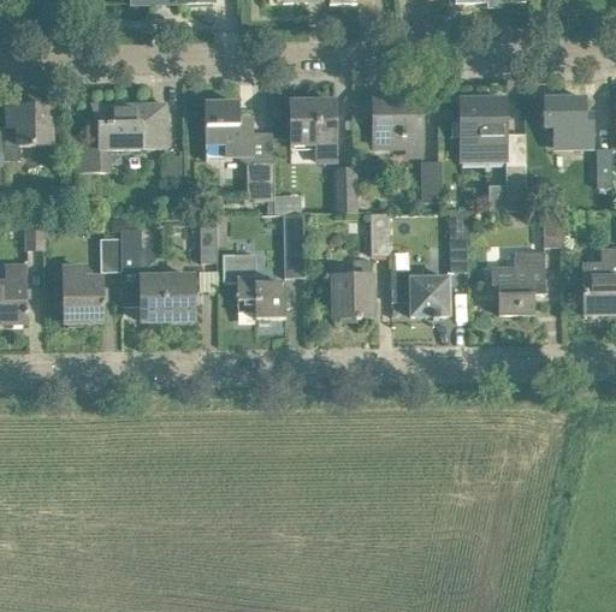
[(592,143),(592,111),(585,111),(585,96),(544,96),(544,128),(555,128),(555,144),(592,143)]
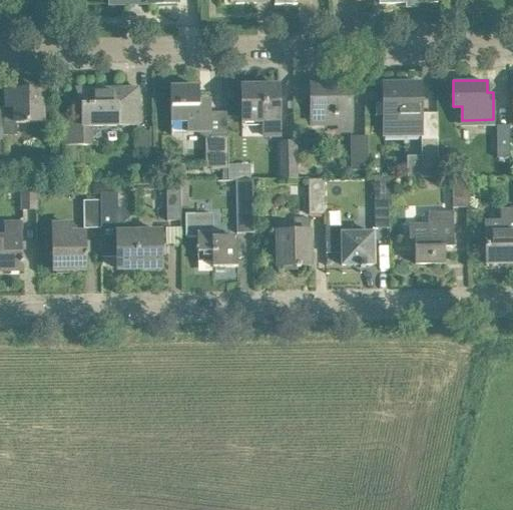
[(208,81),(207,95),(220,95),(220,82),(208,81)]
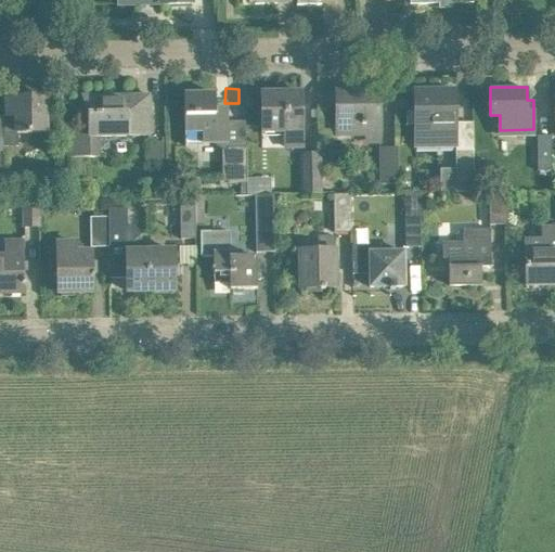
[(379,133),(379,110),(379,88),(336,89),(336,132),(366,132),(366,140),(381,140),(381,133),(379,133)]
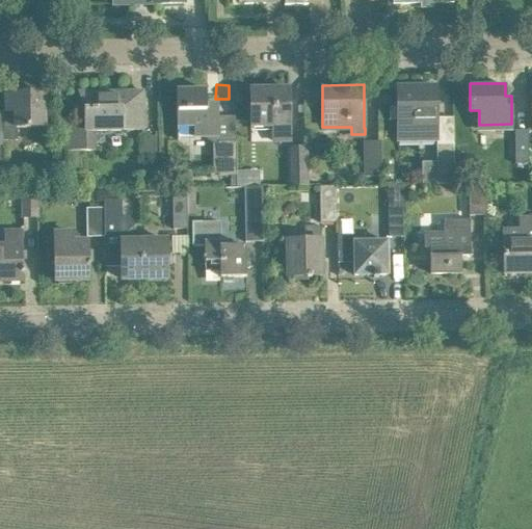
[(397,138),(436,138),(437,138),(436,84),(397,84),(397,138)]
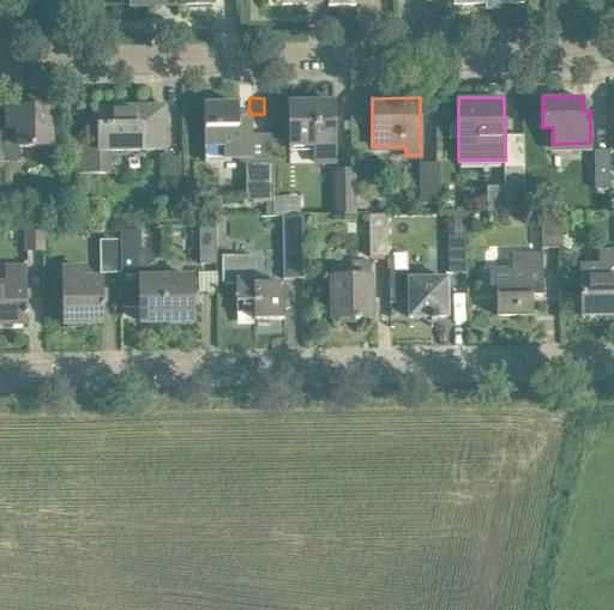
[(335,161),(333,124),(333,100),(314,100),(314,101),(293,102),(293,100),(290,100),(290,144),(315,143),(315,161),(335,161)]
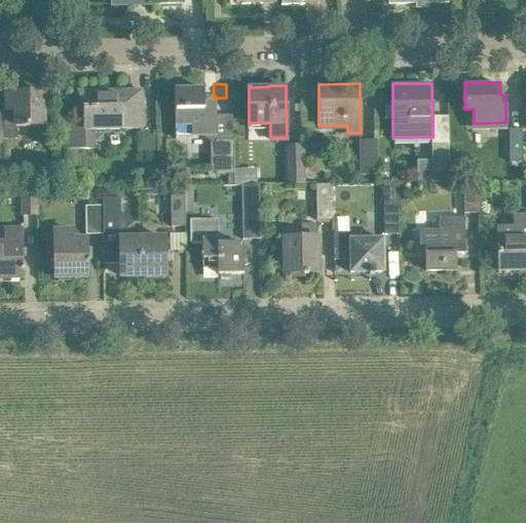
[(216,133),(216,112),(216,100),(204,100),(204,86),(175,87),(175,122),(191,122),(191,133),(216,133)]
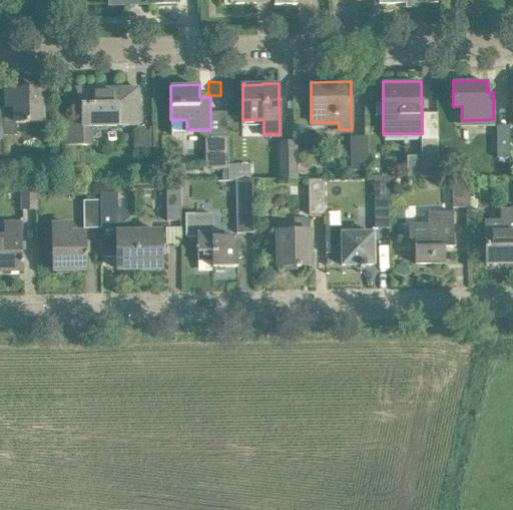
[(76,86),(76,103),(80,103),(80,114),(61,114),(61,142),(91,141),(91,124),(138,123),(138,85),(76,86)]
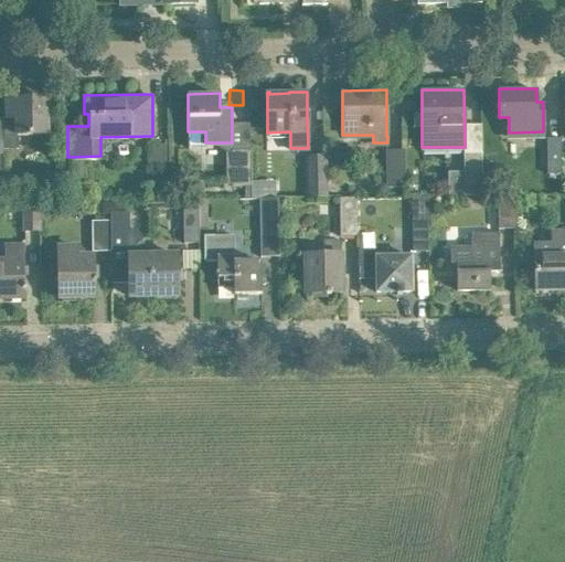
[(3,146),(18,146),(18,133),(46,133),(46,96),(7,96),(7,115),(3,115),(3,146)]
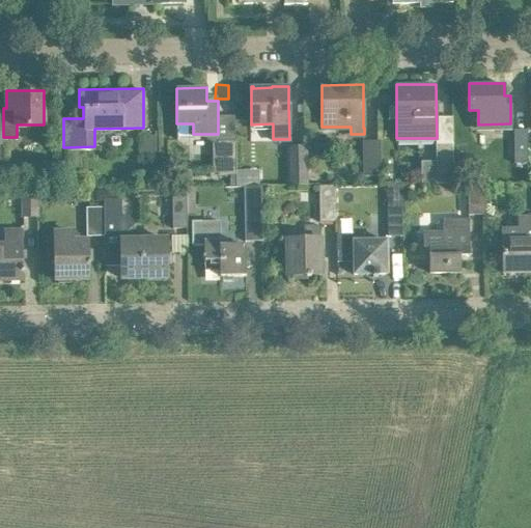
[(527,128),(513,128),(514,161),(528,161),(527,128)]
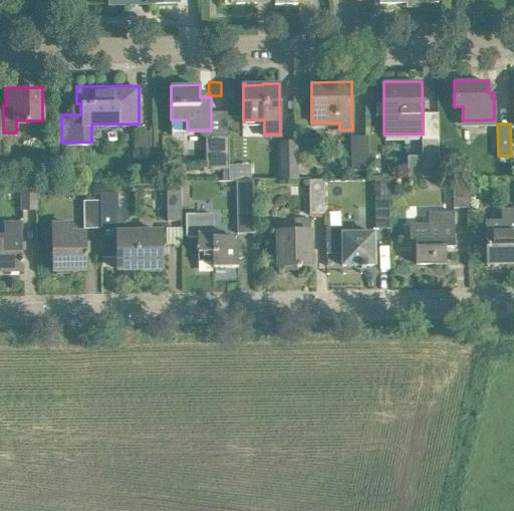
[(228,133),(205,134),(205,138),(206,166),(221,166),(221,180),(229,179),(229,165),(228,133)]
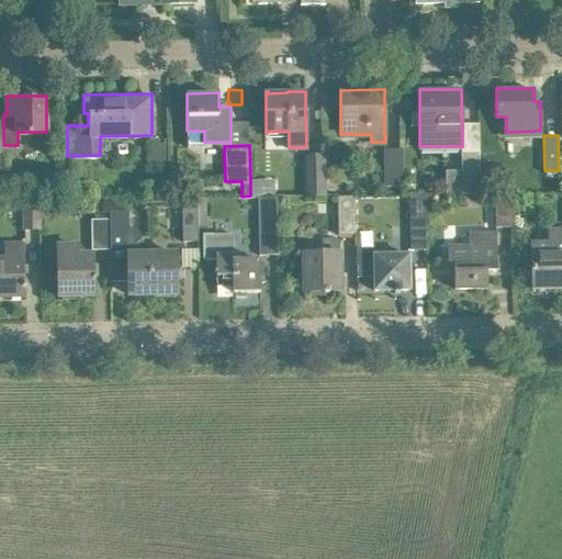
[(403,146),(383,146),(384,185),(404,183),(403,146)]
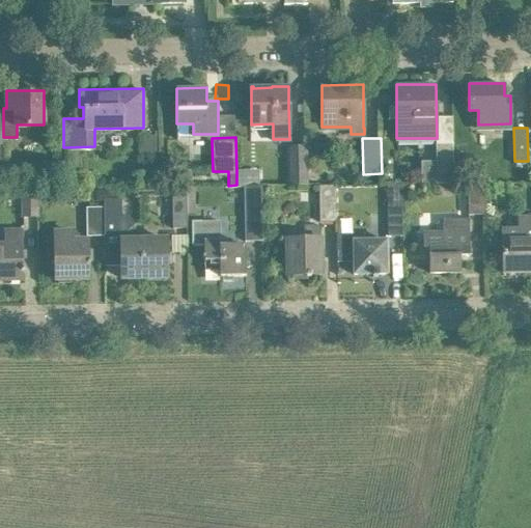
[(436,141),(436,159),(436,181),(453,181),(453,141),(436,141)]
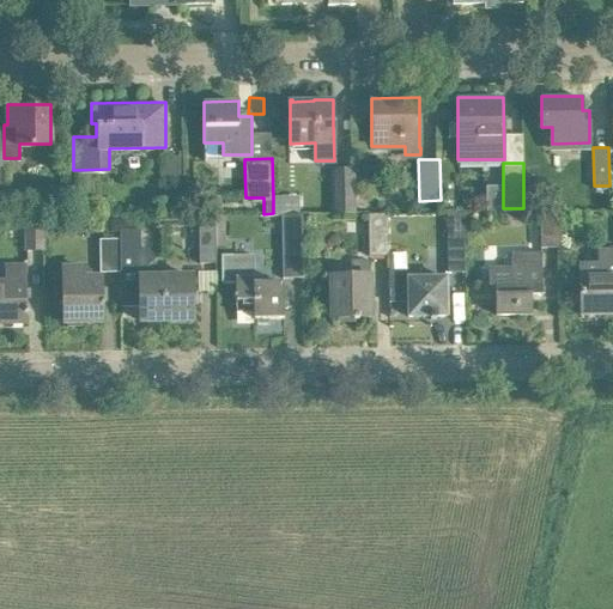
[(353,168),(333,168),(334,211),(354,211),(353,168)]
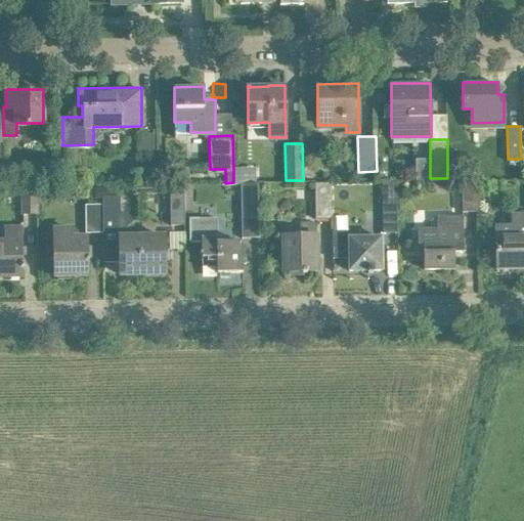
[(315,217),(332,217),(332,180),(314,180),(315,217)]
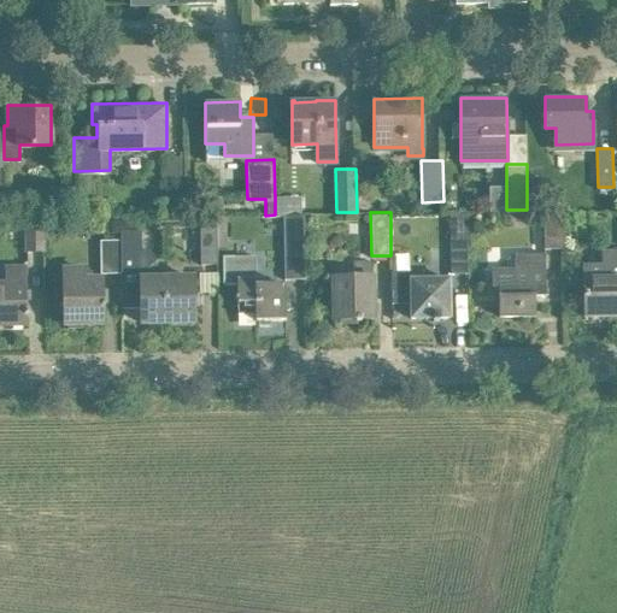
[(468,212),(450,212),(450,239),(468,237),(468,212)]
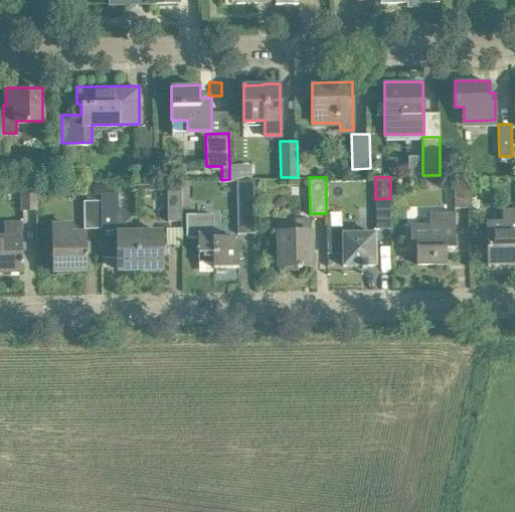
[(454,206),(471,206),(471,178),(454,178),(454,206)]
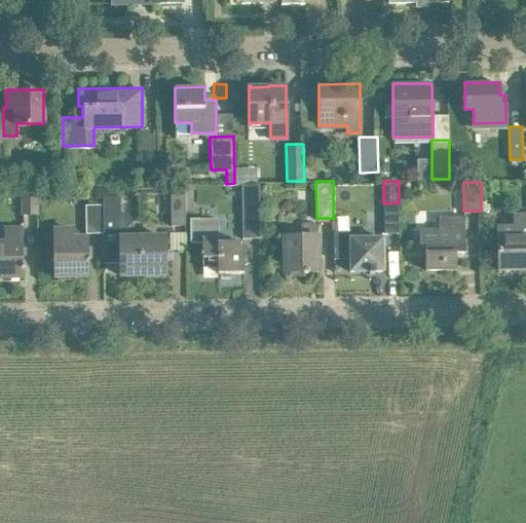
[(258,183),(241,183),(242,236),(260,236),(258,183)]
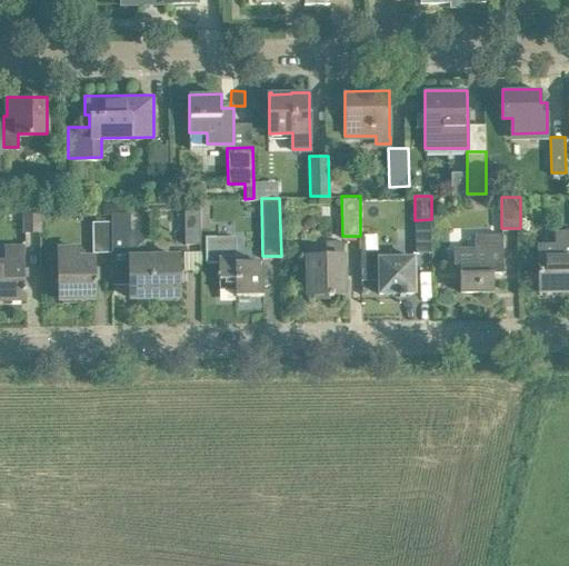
[(23,230),(41,230),(41,201),(23,201),(23,230)]
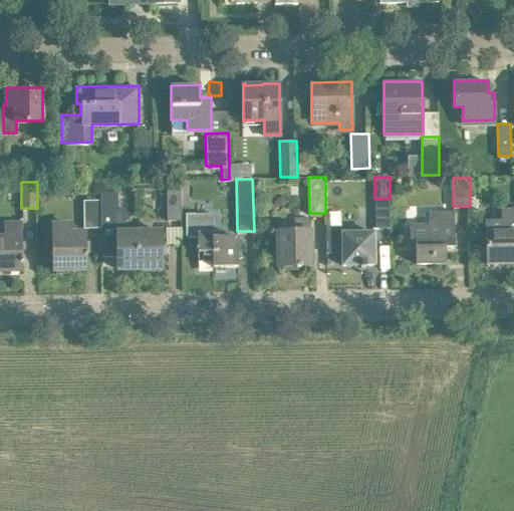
[(180,189),(167,189),(167,219),(181,219),(180,189)]
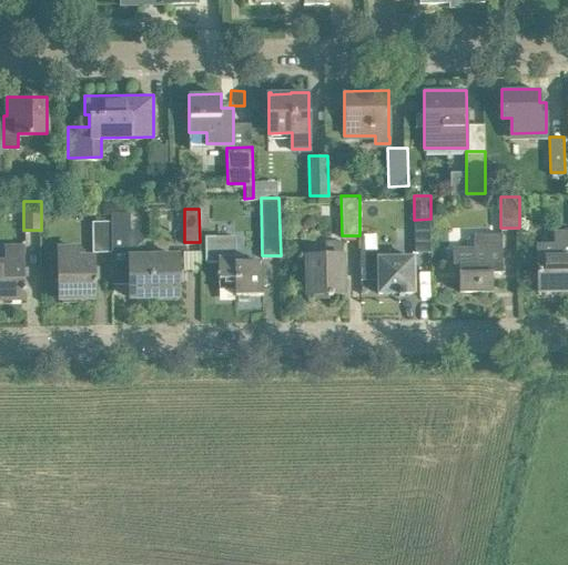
[(112,269),(105,269),(105,279),(111,279),(111,282),(130,282),(130,295),(179,294),(178,254),(135,255),(135,245),(138,245),(145,238),(138,229),(130,229),(130,211),(111,211),(111,219),(110,219),(111,250),(112,269)]
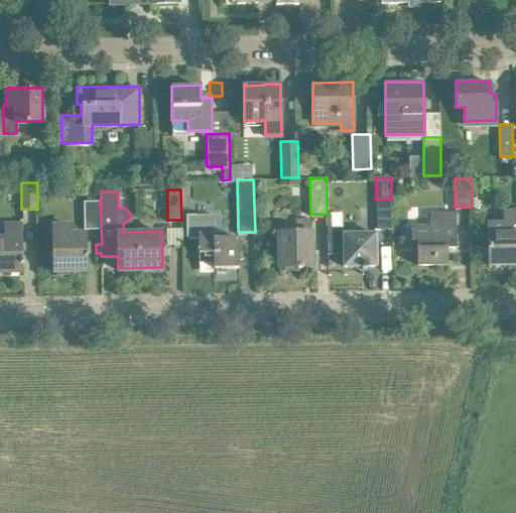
[(100,199),(84,200),(85,228),(101,227),(100,199)]
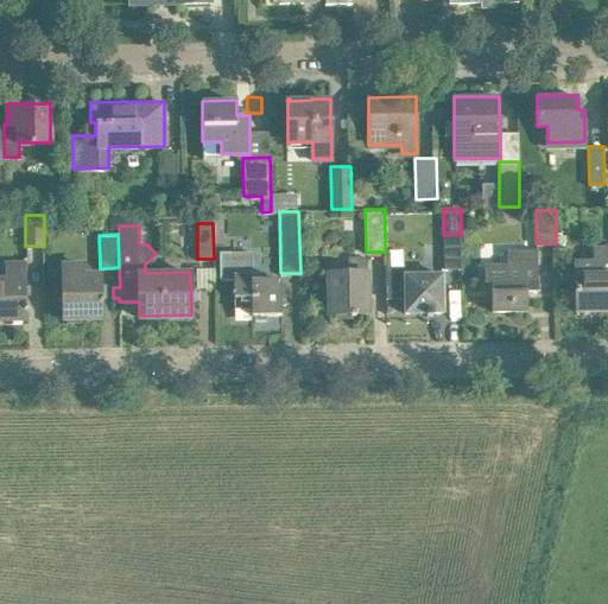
[(444,268),(462,267),(461,234),(443,235),(444,268)]
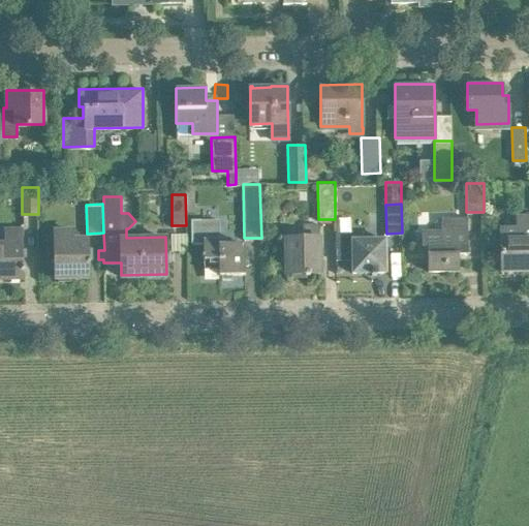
[(528,269),(528,215),(517,215),(517,227),(500,227),(501,270),(528,269)]
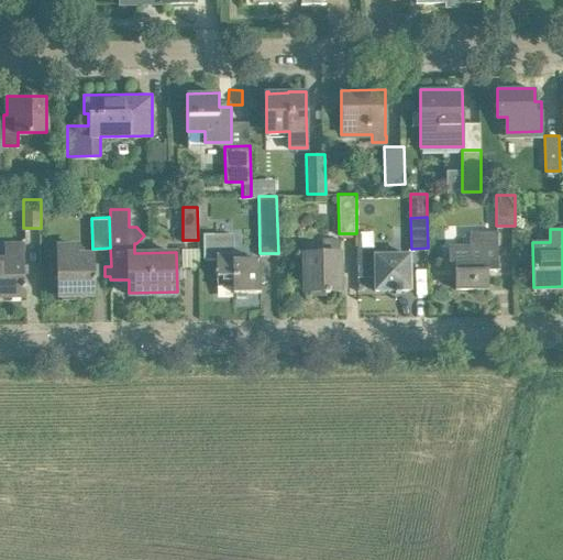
[(470,244),(449,244),(449,261),(455,260),(455,288),(487,287),(487,270),(498,270),(497,230),(470,230),(470,244)]
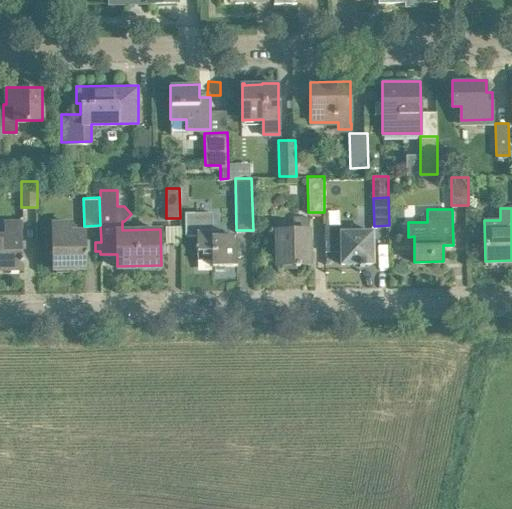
[(212,229),(212,210),(184,211),(185,235),(186,235),(186,234),(197,234),(197,259),(211,259),(211,264),(237,264),(237,234),(223,234),(223,229),(212,229)]
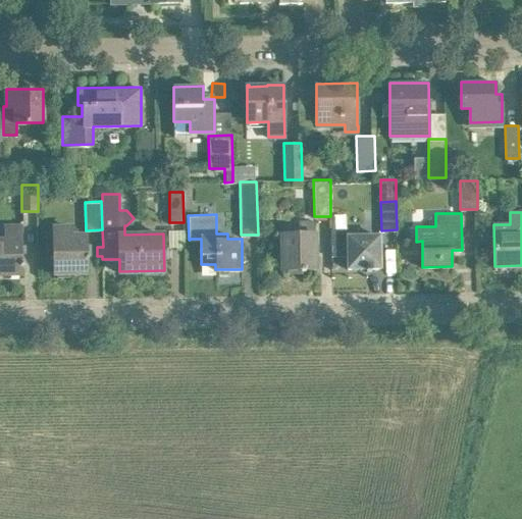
[(315,268),(315,248),(315,220),(299,220),(299,234),(282,234),(282,268),(315,268)]
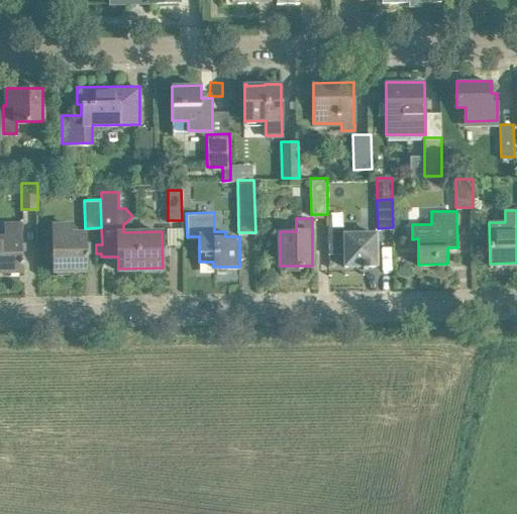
[(21,258),(20,222),(3,223),(4,236),(0,236),(0,270),(21,271),(21,264),(23,264),(23,259),(21,258)]
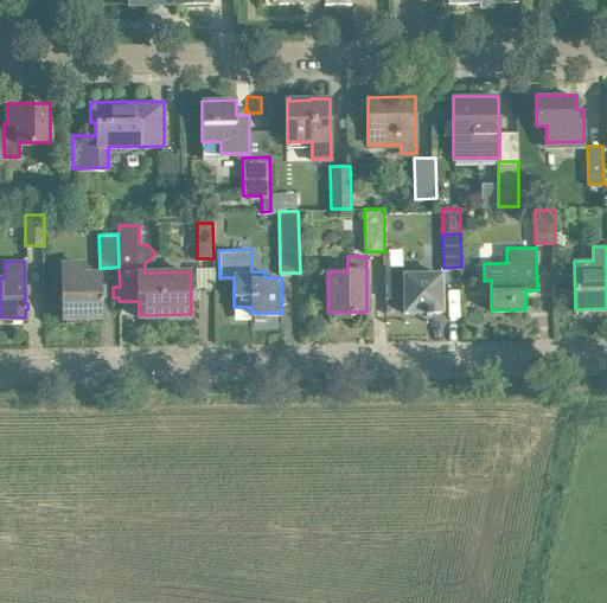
[(102,296),(101,296),(100,273),(83,274),(83,263),(62,264),(63,318),(101,316),(101,301),(103,301),(102,296)]
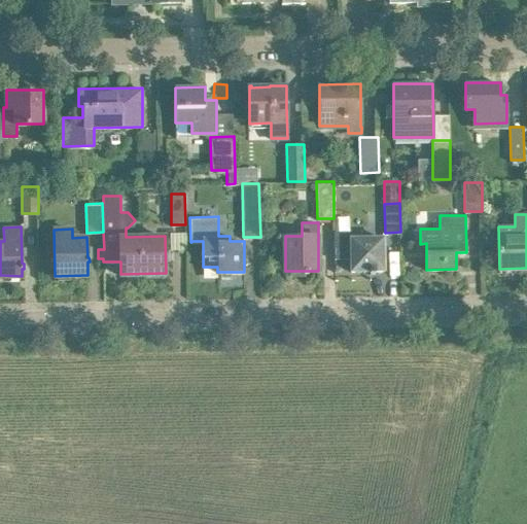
[(383,237),(352,237),(352,229),(335,230),(335,256),(351,256),(351,270),(384,270),(383,237)]
